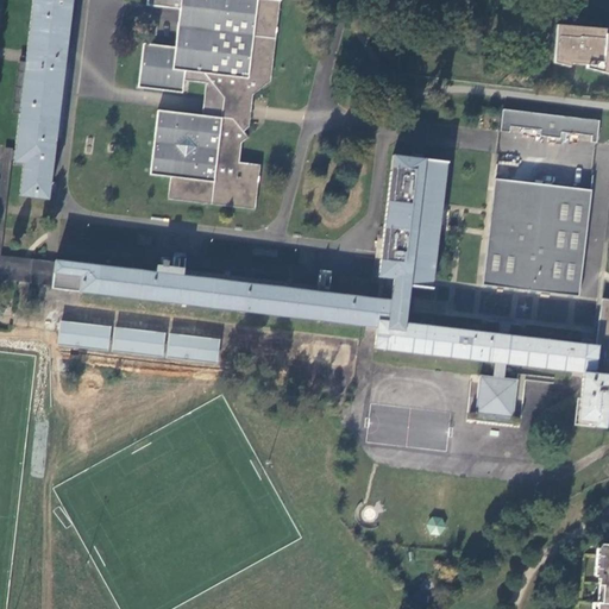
[(31,0),(26,50),(25,62),(19,62),(13,113),(18,114),(14,146),(13,149),(13,161),(13,162),(23,163),(19,195),(46,199),(51,165),(67,48),(71,0),(31,0)]
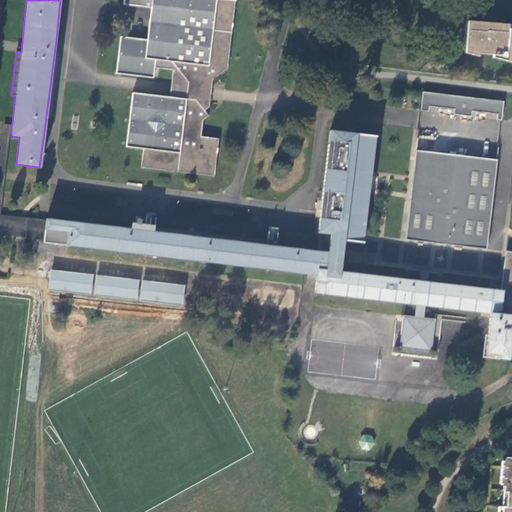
[(116,73),(153,77),(155,66),(167,68),(173,74),(181,84),(180,89),(179,99),(133,93),(127,147),(144,149),(141,168),(214,176),(218,139),(200,137),(202,120),(208,116),(204,111),(209,107),(209,102),(210,93),(211,85),(212,81),(228,69),(235,0),(236,0),(123,0),(123,4),(128,4),(151,7),(148,31),(148,39),(125,36),(121,36),(116,73)]
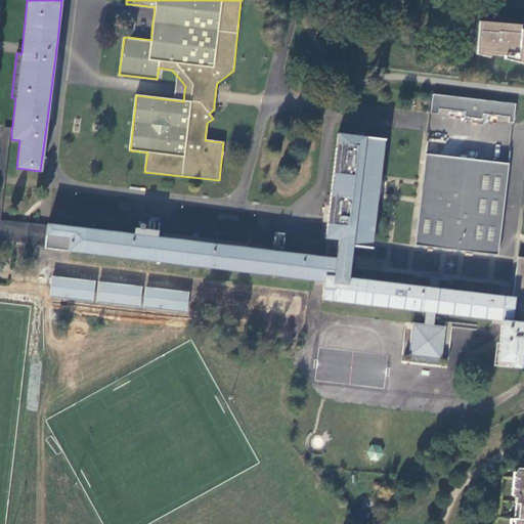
[(493,55),(505,56),(511,58),(512,53),(518,54),(520,30),(520,25),(503,24),(479,22),(477,54),(490,58),(490,54),(493,55)]
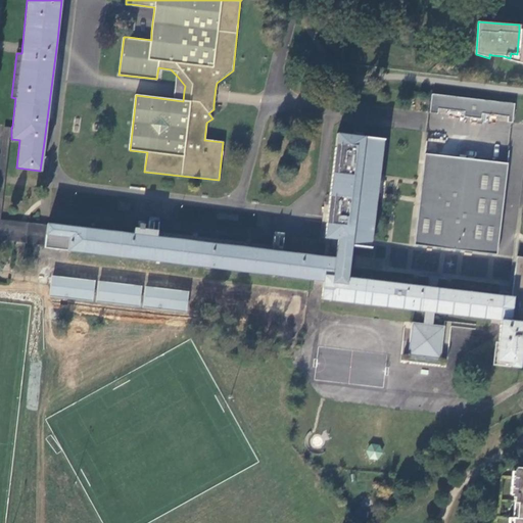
[(522,30),(519,30),(517,54),(511,53),(510,58),(504,56),(504,59),(522,64),(522,30)]
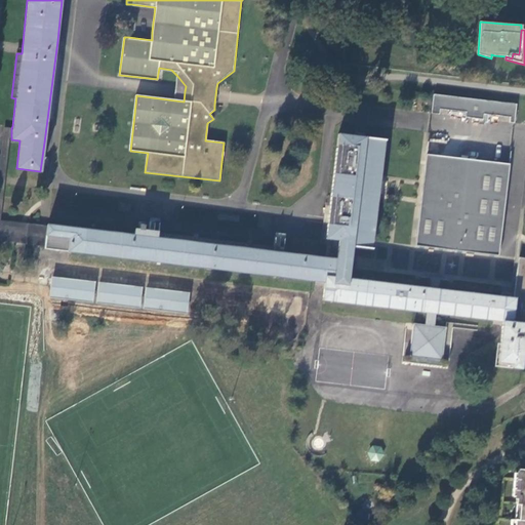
[(433,94),(431,113),(439,114),(439,109),(465,113),(465,118),(482,120),(483,115),(509,118),(509,123),(514,123),(516,105),(433,94)]
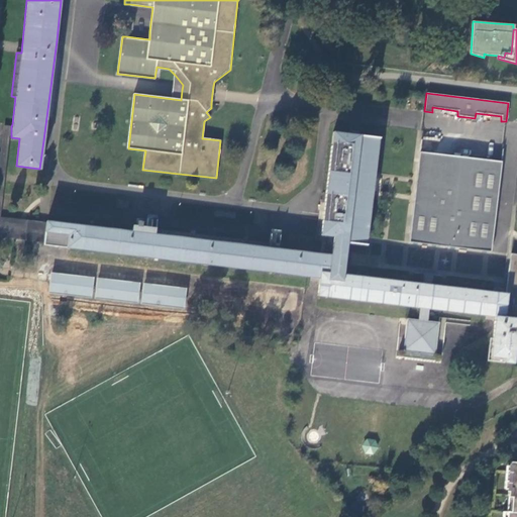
[(0,235),(44,241),(46,222),(38,222),(1,217),(0,216),(0,208),(9,136),(11,136),(11,126),(3,125),(0,147),(0,235)]
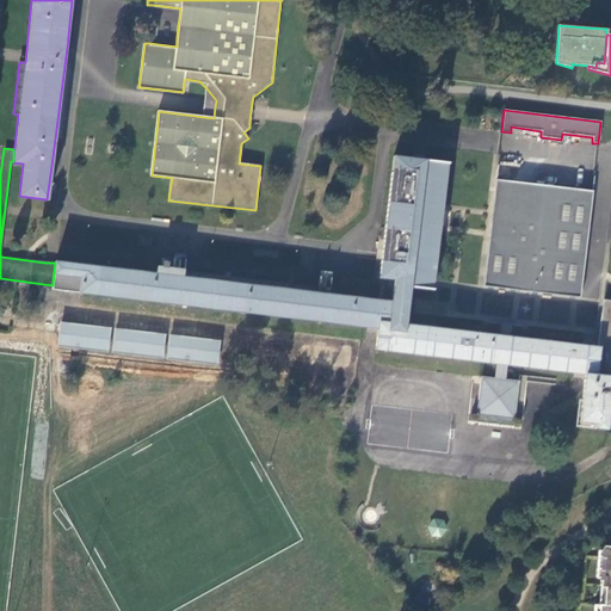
[(579,426),(605,430),(610,382),(610,300),(603,300),(597,345),(507,334),(498,333),(405,322),(406,310),(413,312),(414,296),(408,295),(409,284),(433,288),(433,287),(448,164),(450,164),(450,162),(413,159),(393,156),(378,277),(381,278),(378,300),(328,292),(316,291),(183,276),(184,266),(185,259),(173,257),(172,267),(171,275),(56,260),(55,260),(55,263),(53,285),(79,289),(79,292),(80,292),(80,291),(363,326),(366,327),(377,328),(375,349),(497,363),(506,365),(585,374),(579,426)]
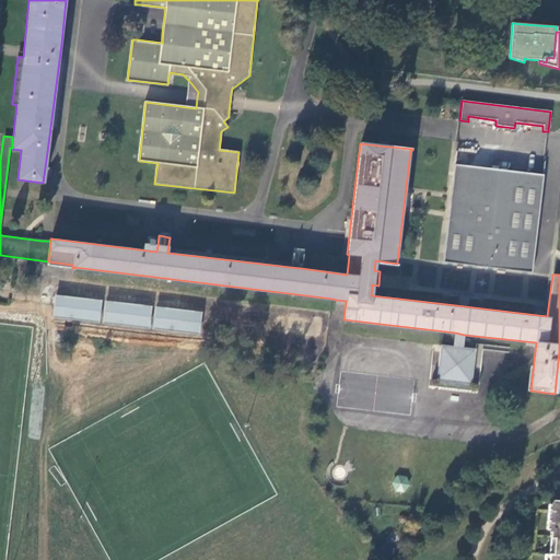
[(454,163),(453,174),(541,185),(543,174),(454,163)]
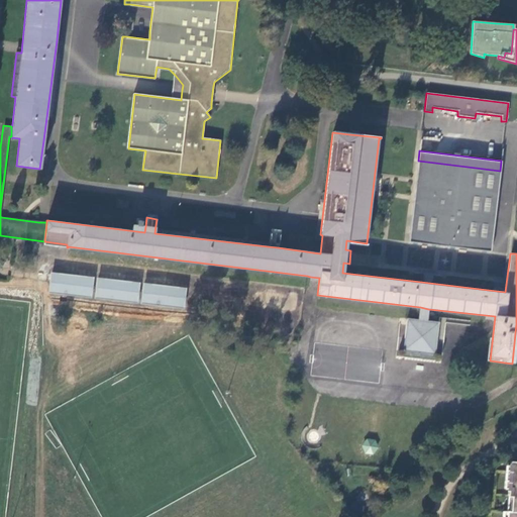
[(418,161),(408,240),(490,250),(500,171),(418,161)]
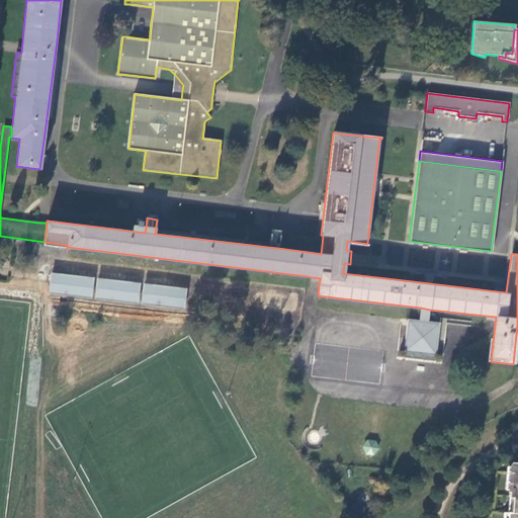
[(116,207),(126,209),(127,201),(117,200),(116,207)]
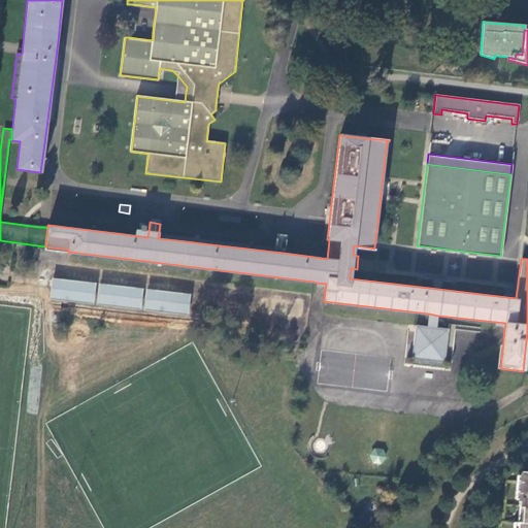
[(274,244),(273,252),(284,253),(286,238),(275,237),(274,244)]
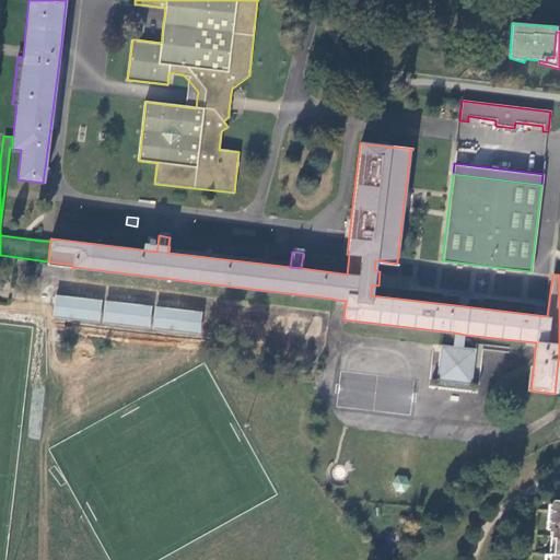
[(102,300),(56,294),(55,305),(54,316),(100,323),(102,300)]
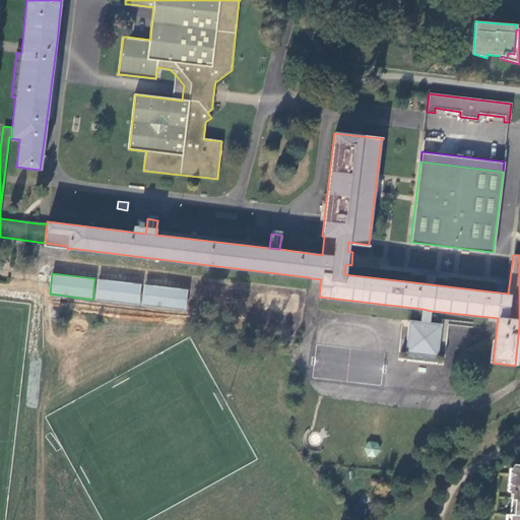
[(425,273),(424,283),(432,284),(434,274),(425,273)]
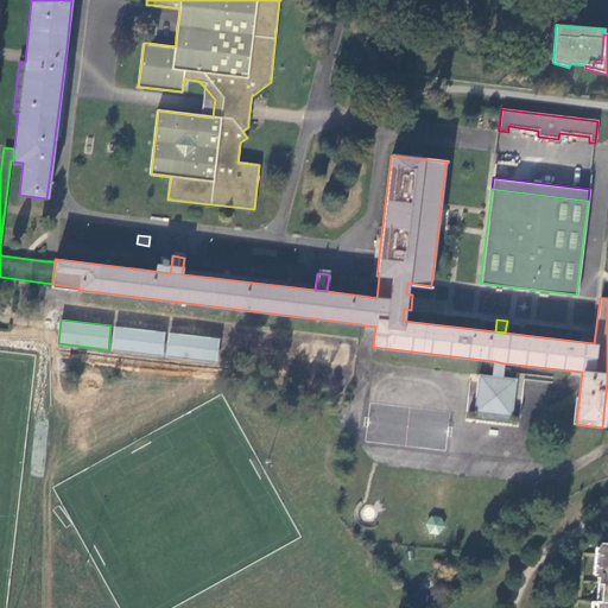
[(165,331),(114,325),(112,350),(163,356),(165,331)]
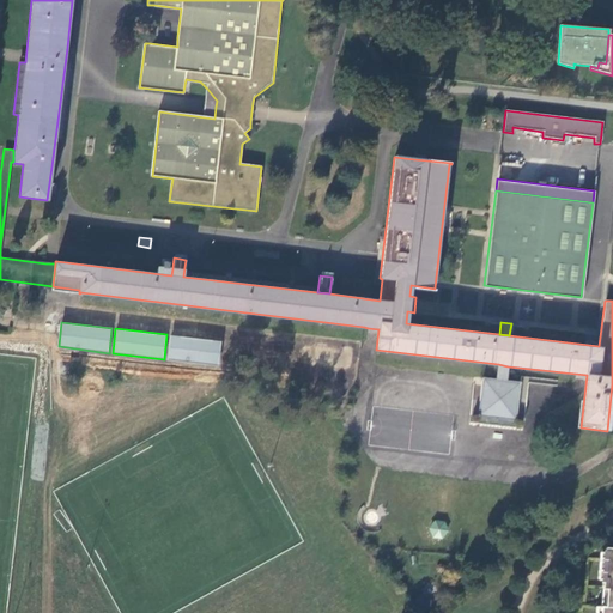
[(222,351),(224,341),(170,334),(168,359),(220,365),(222,351)]
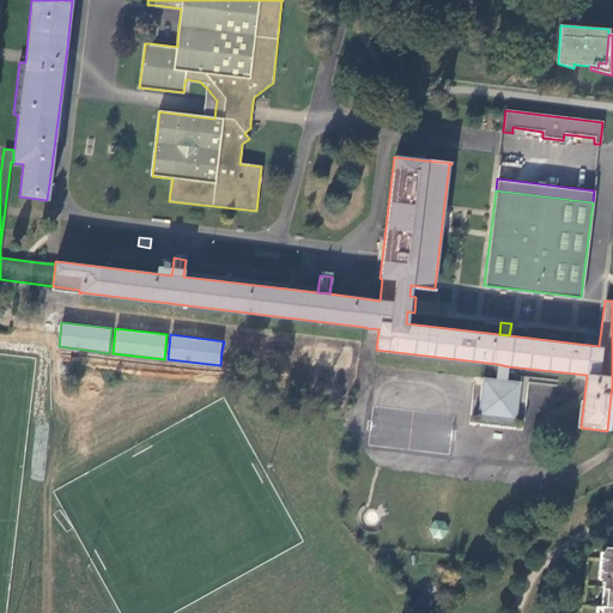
[(508,366),(498,364),(496,380),(481,377),(477,417),(516,422),(521,382),(507,381),(508,366)]
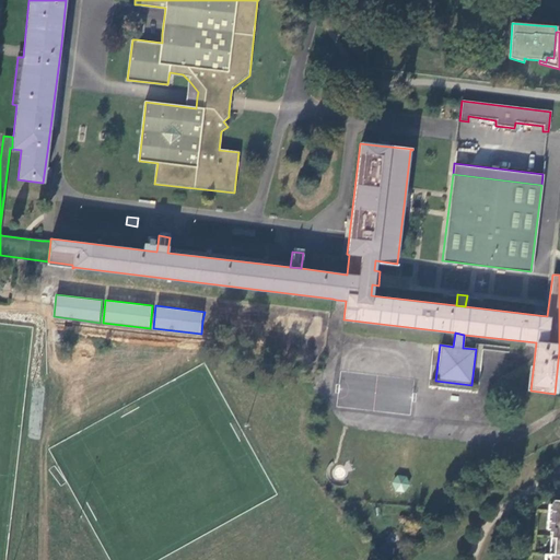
[(392,490),(407,492),(409,477),(395,475),(392,490)]
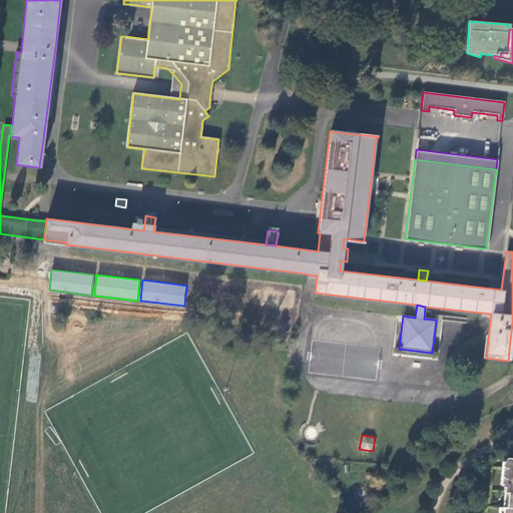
[(512,512),(512,458),(506,458),(506,462),(505,477),(501,477),(500,485),(504,485),(504,493),(507,493),(506,507),(502,508),(502,512),(512,512)]
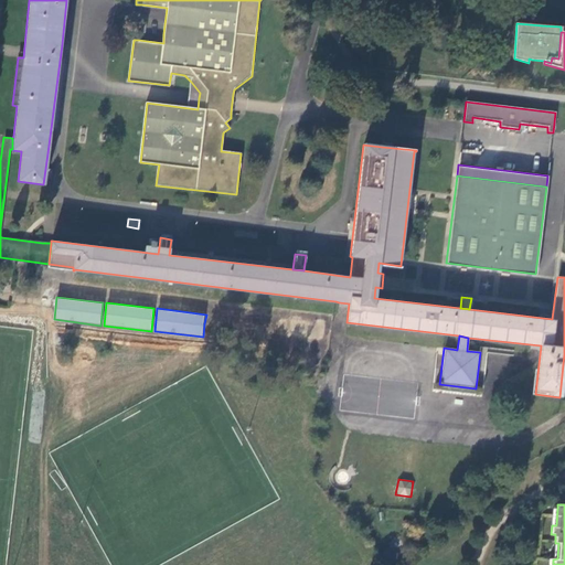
[(387,564),(397,556),(390,547),(380,555),(387,564)]
